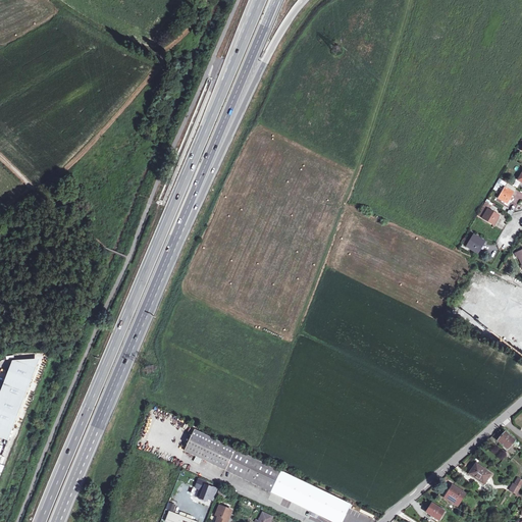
[(507,184),(506,186),(499,199),(507,204),(516,189),(507,184)]
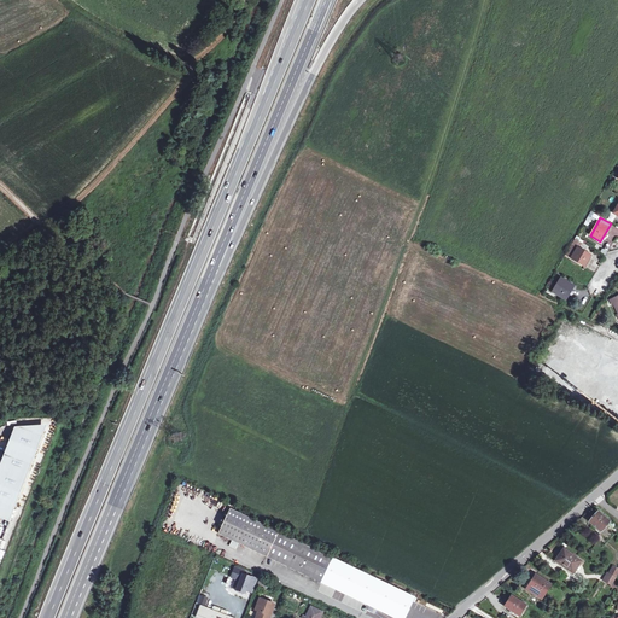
[(582,243),(575,238),(566,251),(572,255),(571,258),(584,267),(592,256),(578,248),(582,243)]
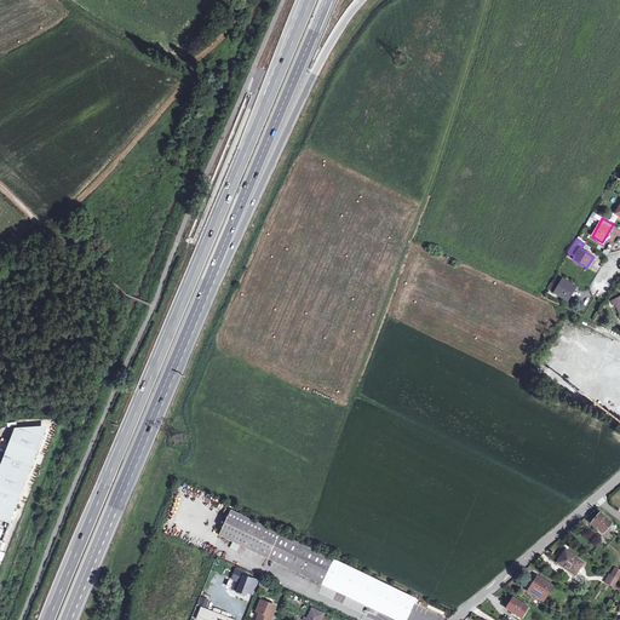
[(574,287),(562,280),(554,292),(566,300),(574,287)]
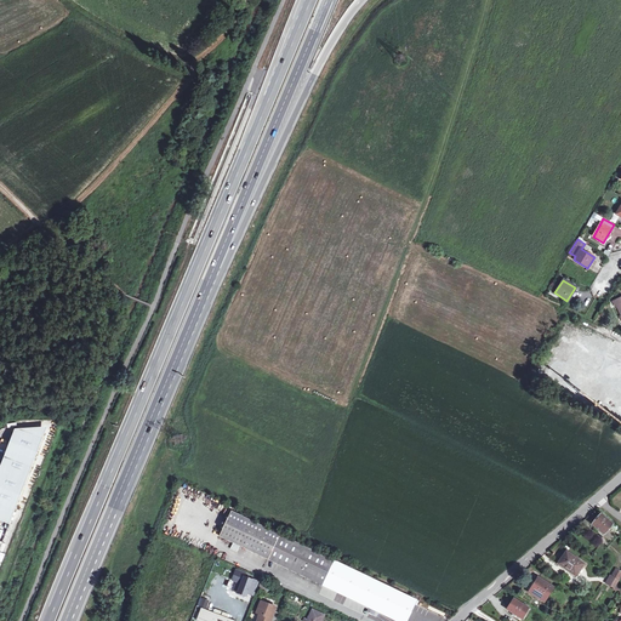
[(619,317),(620,320),(620,296),(610,302),(613,307),(614,306),(619,317)]
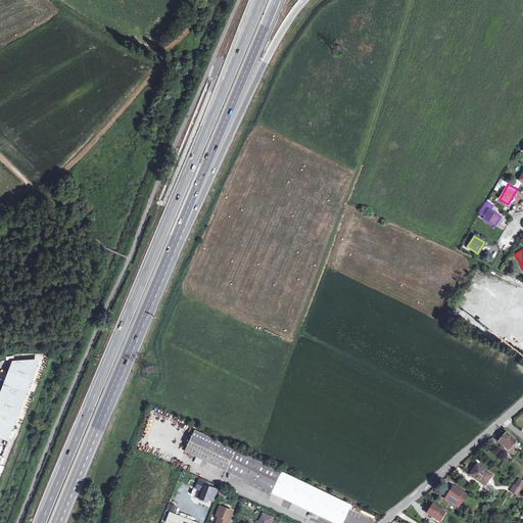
[(12,366),(0,397),(0,423),(12,428),(37,364),(12,366)]
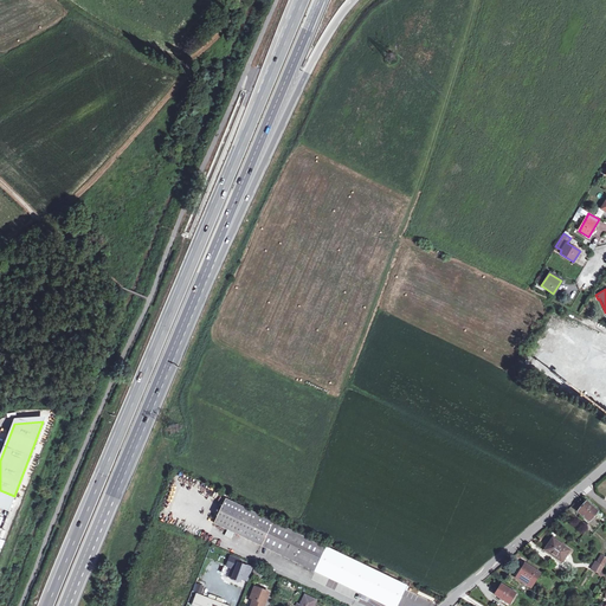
[(0,507),(8,510),(14,496),(0,490),(0,507)]
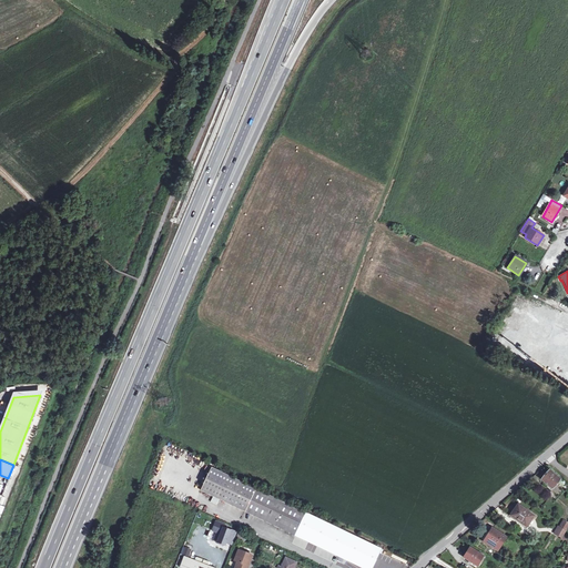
[(374,567),(384,549),(214,468),(203,490),(364,567),(374,567)]
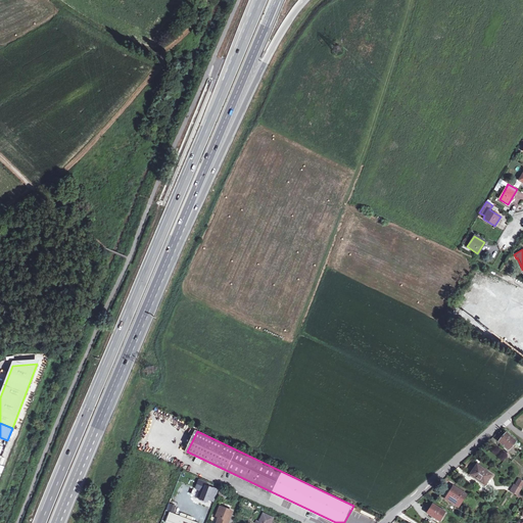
[(517,441),(507,433),(500,442),(510,450),(517,441)]
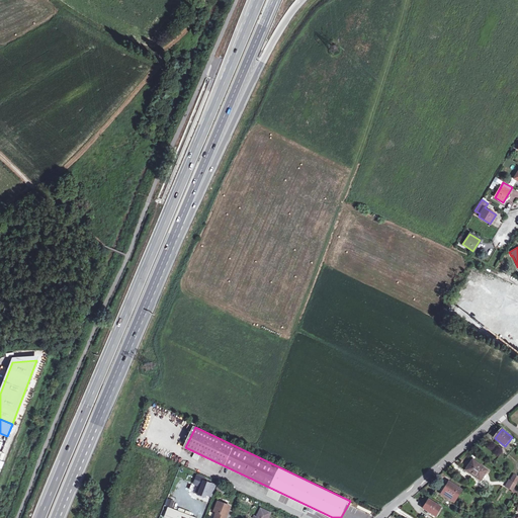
[(486,469),(470,460),(463,470),(479,480),(486,469)]
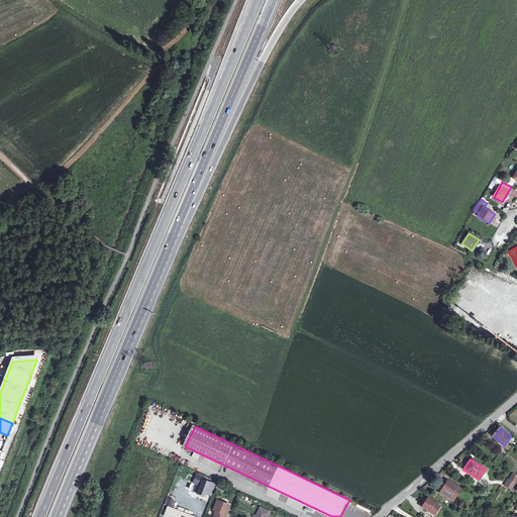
[(197,477),(194,484),(201,487),(198,495),(205,497),(207,494),(211,496),(214,486),(203,482),(204,479),(197,477)]
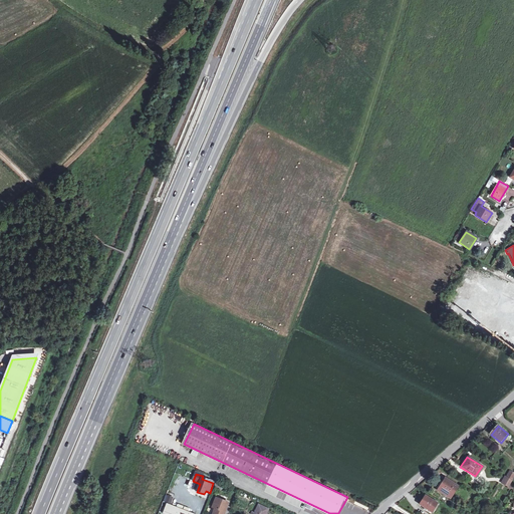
[(507,486),(509,483),(511,480),(507,476),(505,475),(503,478),(501,482),(507,486)]
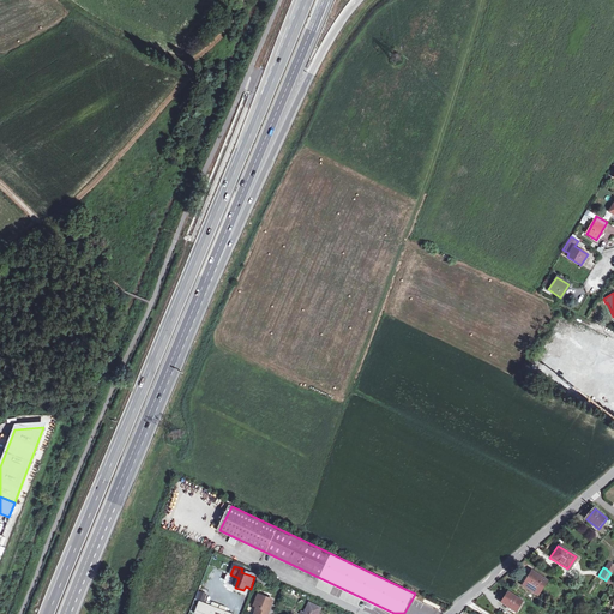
[(548,581),(533,571),(523,585),(537,595),(541,589),(543,589),(548,581)]
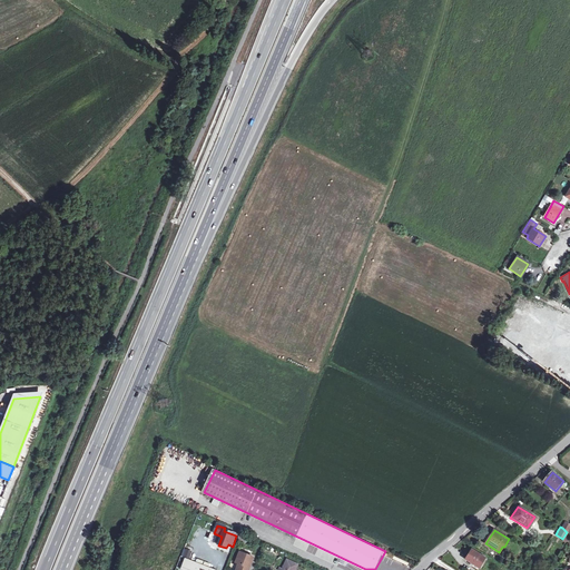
[(183,557),(189,559),(192,551),(186,549),(183,557)]
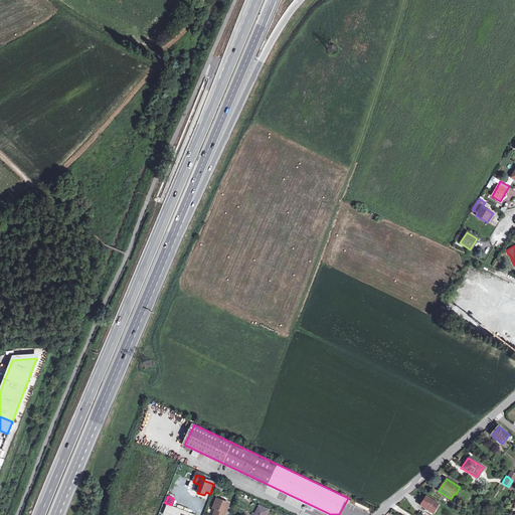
[(439,504),(426,497),(421,505),(433,513),(439,504)]
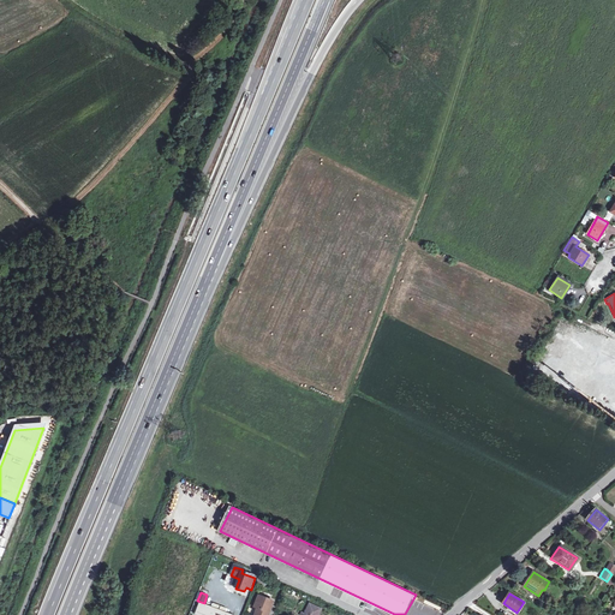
[(255,605),(257,608),(254,614),(267,614),(273,602),(260,595),(255,605)]
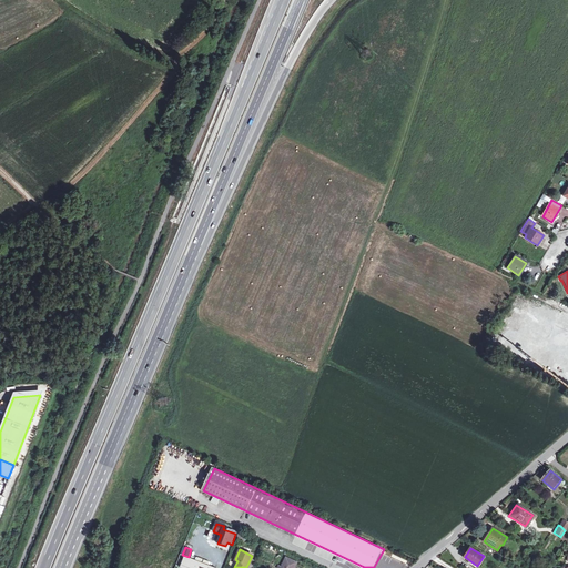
[(184,556),(181,565),(189,567),(215,567),(216,567),(184,556)]
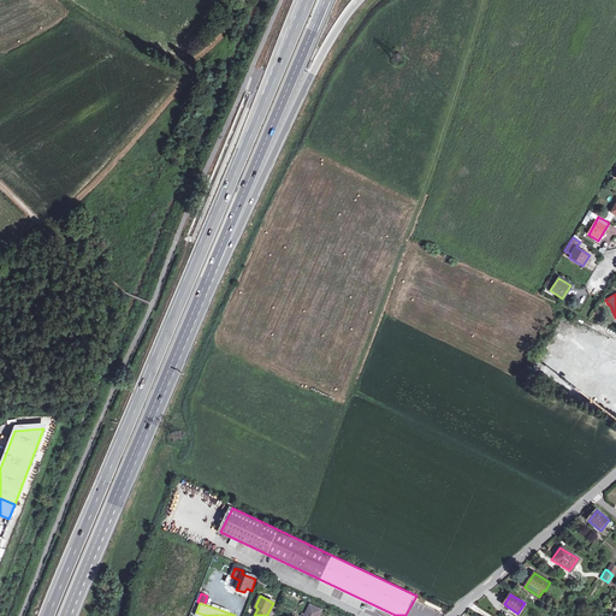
[(318,615),(321,610),(309,604),(303,615),(318,615)]
